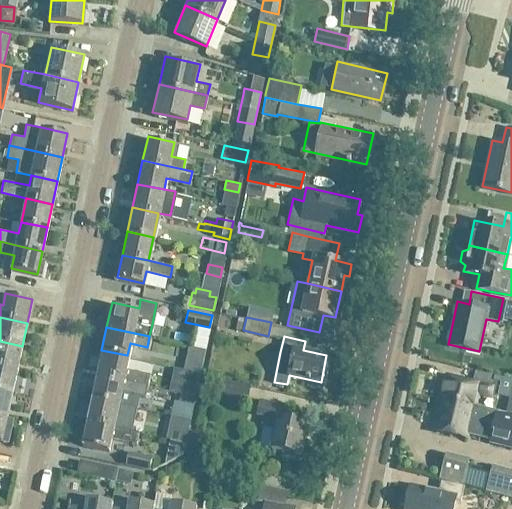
[(22,346),(0,341),(0,366),(17,370),(22,346)]
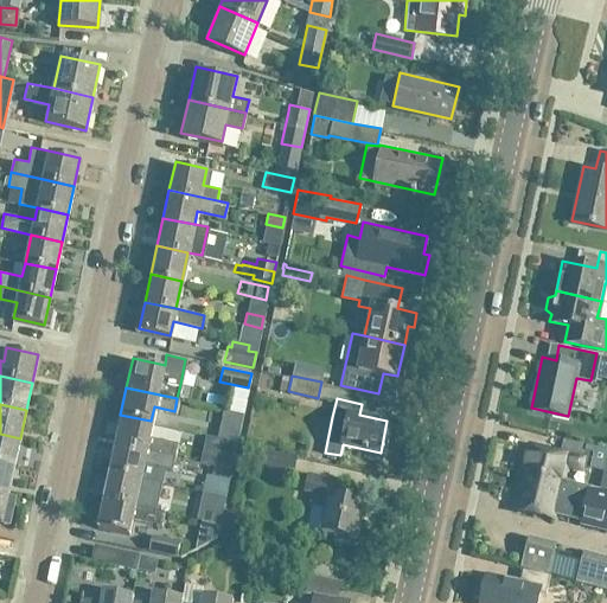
[(243,412),(225,409),(223,419),(224,419),(221,431),(236,436),(240,423),(241,423),(243,412)]
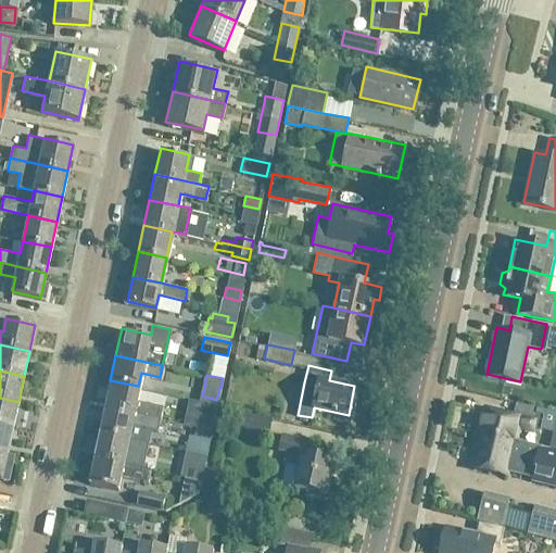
[(110,380),(104,405),(133,411),(161,417),(163,404),(136,399),(138,386),(110,380)]
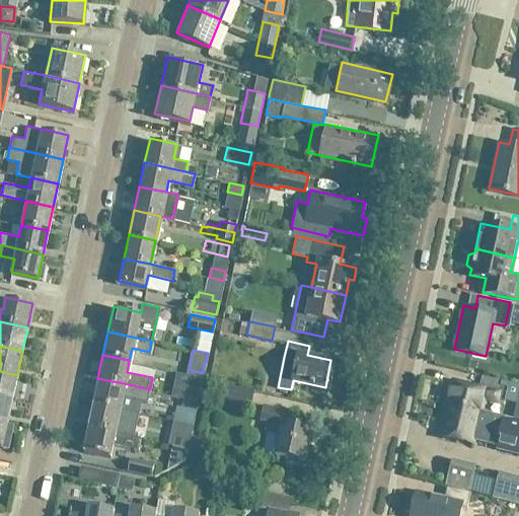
[(0,371),(0,395),(12,398),(17,375),(0,371)]
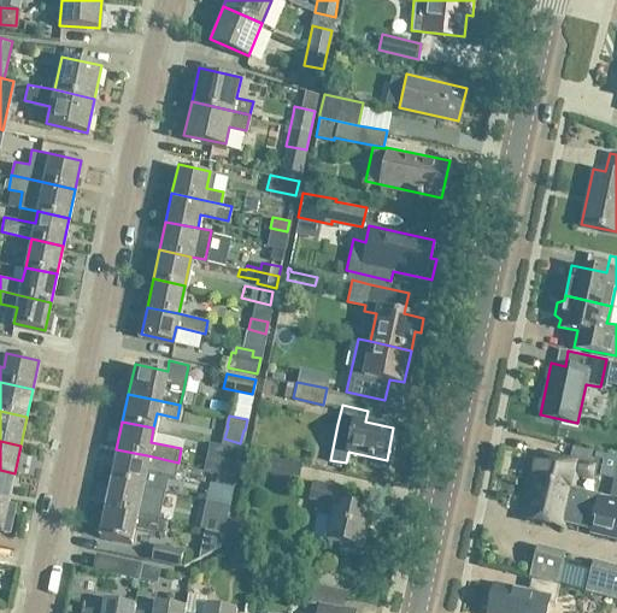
[(223,443),(217,471),(235,476),(238,466),(241,448),(223,443)]
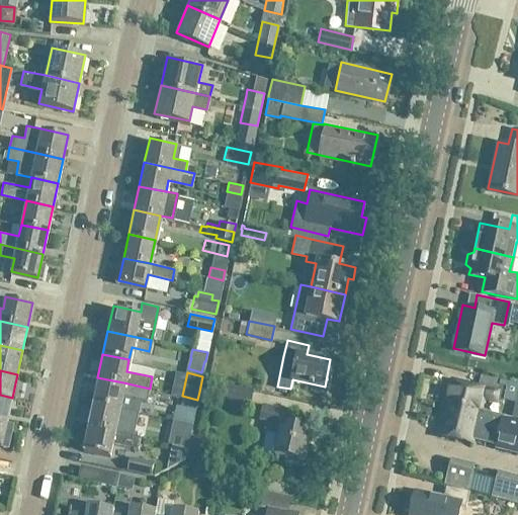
[(506,384),(499,382),(500,378),(480,373),(478,385),(448,379),(443,402),(478,410),(479,409),(481,398),(495,401),(494,401),(496,402),(496,400),(503,402),(506,384)]
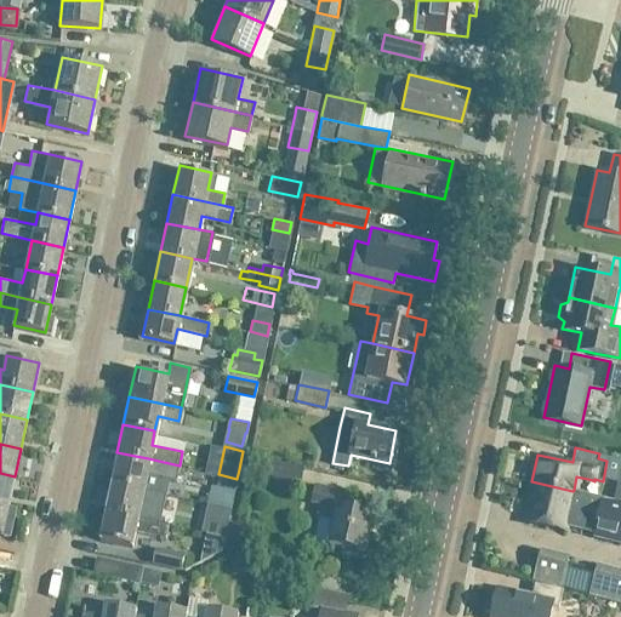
[(117,452),(110,481),(142,487),(161,492),(166,492),(169,479),(176,480),(180,466),(148,458),(117,452)]
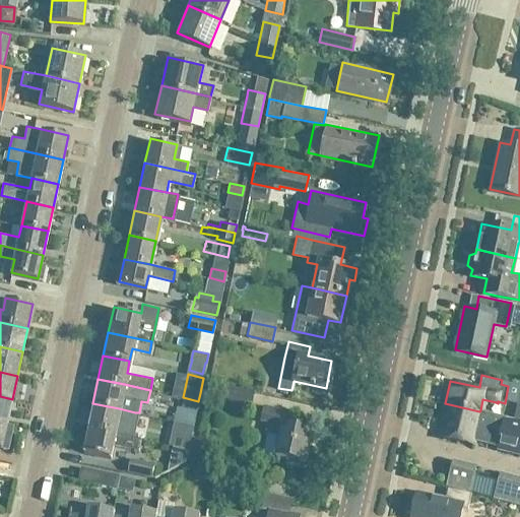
[(221,386),(221,390),(219,398),(251,405),(254,393),(221,386)]
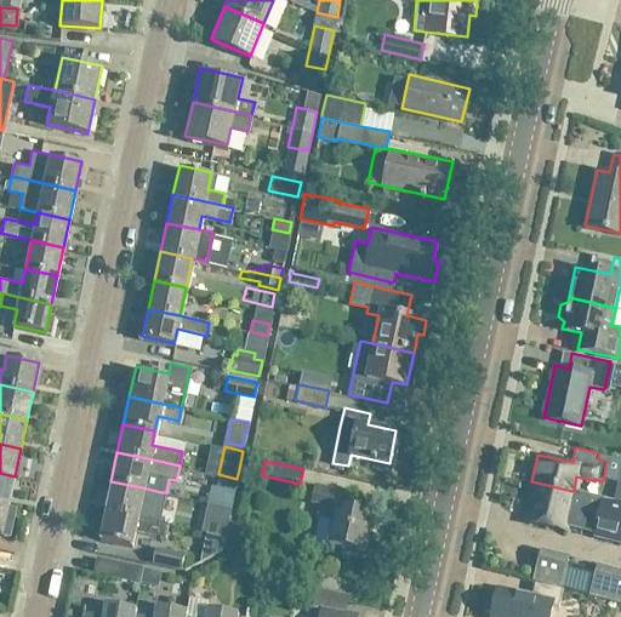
[(15,476),(0,473),(0,502),(9,504),(15,476)]
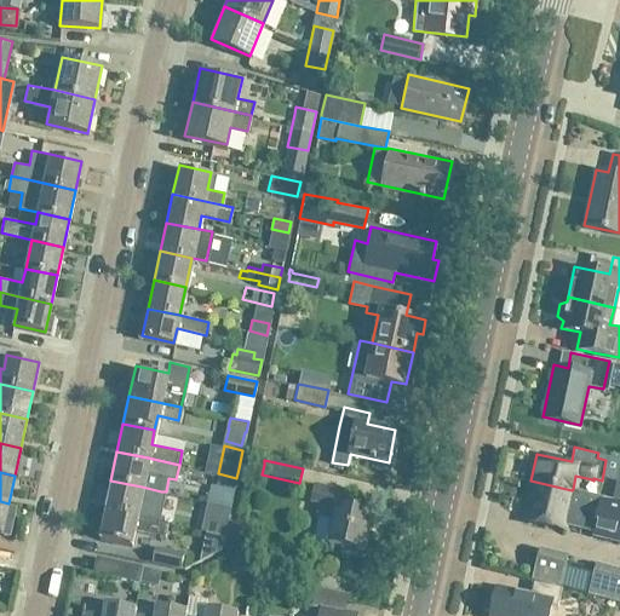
[(236,478),(218,473),(216,484),(234,489),(236,478)]
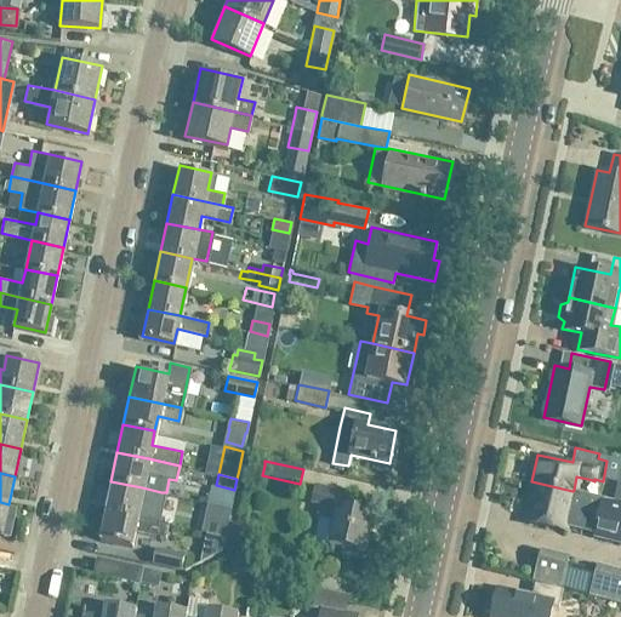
[(110,481),(106,509),(136,515),(148,518),(155,519),(161,492),(142,487),(110,481)]
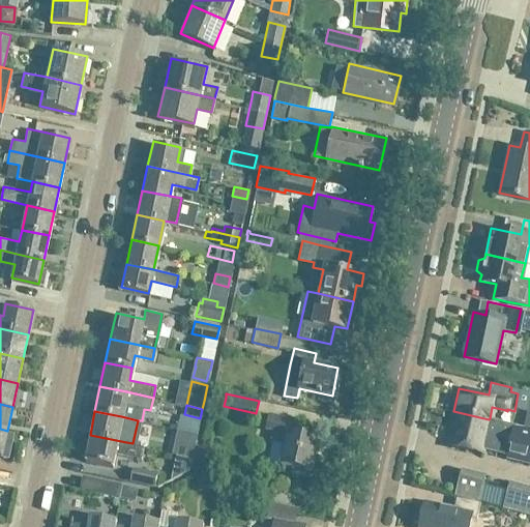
[(483,447),(507,454),(508,454),(514,423),(490,418),(489,419),(453,411),(446,443),(482,451),(483,447)]
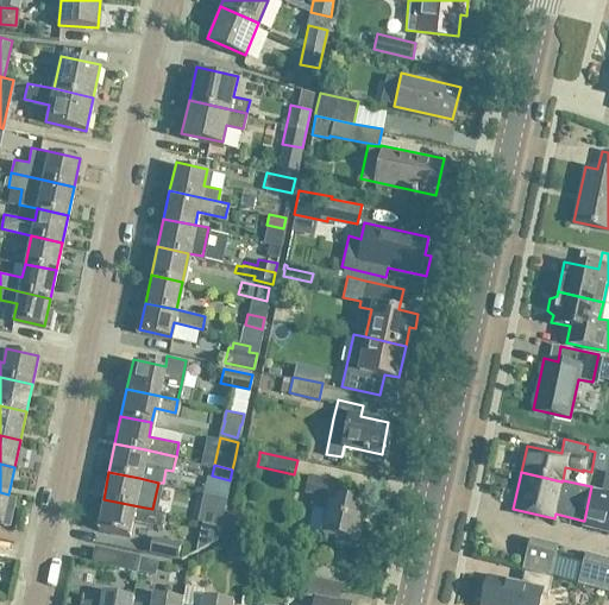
[(308,474),(305,491),(315,493),(313,505),(312,506),(307,528),(322,531),(322,533),(334,535),(333,540),(350,543),(351,539),(357,540),(364,504),(337,498),(340,481),(308,474)]
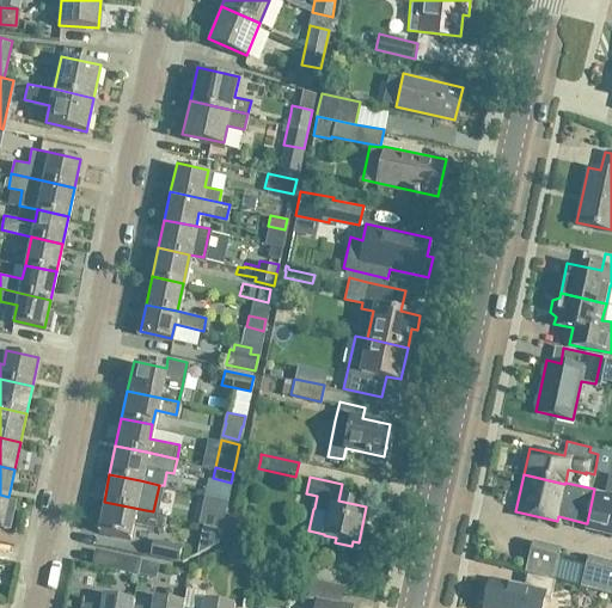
[(586,523),(585,527),(611,533),(611,483),(606,481),(604,491),(594,489),(587,523),(586,523)]
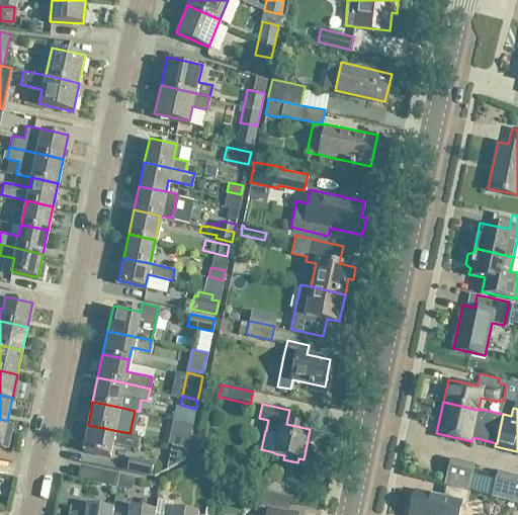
[(7,421),(0,419),(0,444),(8,446),(11,432),(5,430),(7,421)]
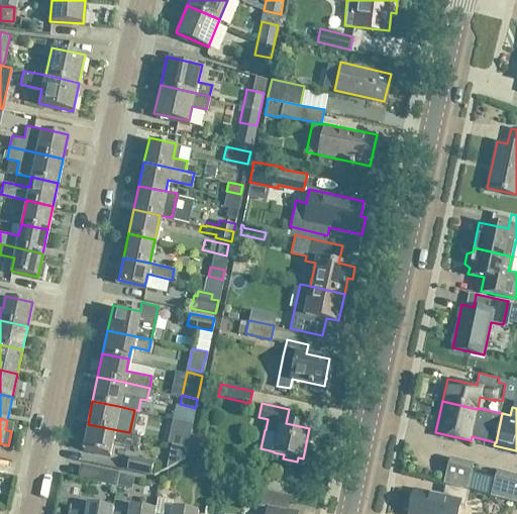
[(113,429),(87,424),(83,447),(109,453),(111,440),(137,445),(140,435),(123,431),(113,429)]
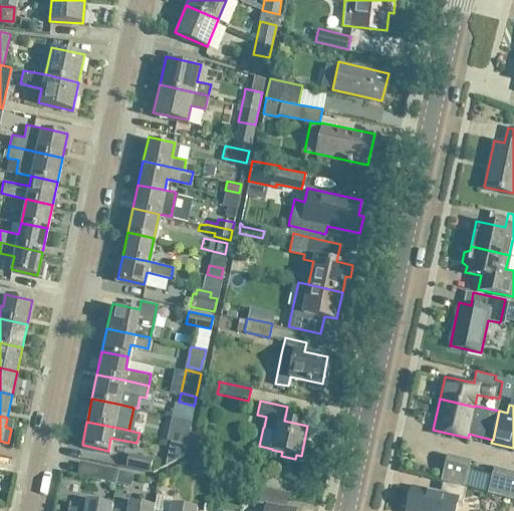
[(186,444),(188,435),(173,432),(171,440),(186,444)]
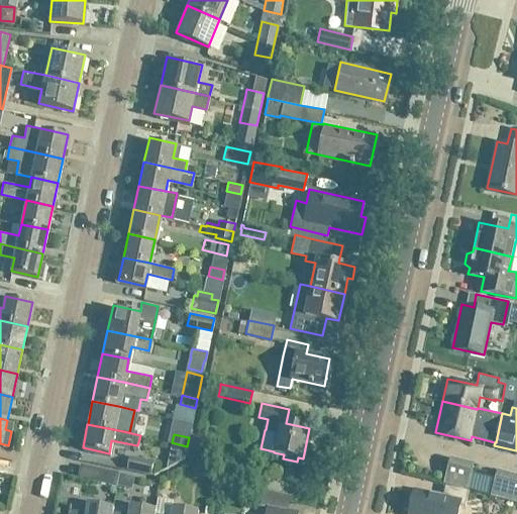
[(128,454),(125,468),(125,469),(150,474),(153,460),(128,454)]
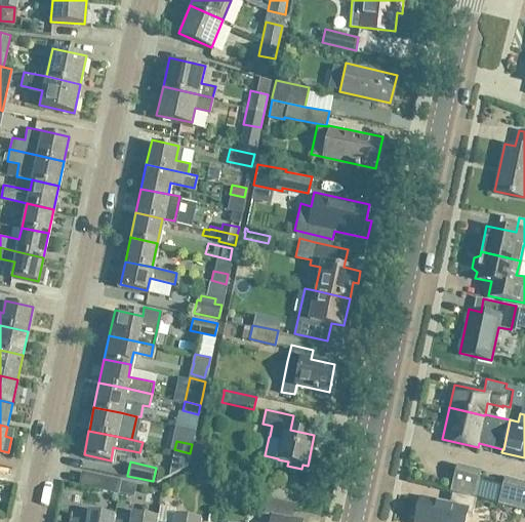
[(457,463),(450,489),(474,496),(481,469),(457,463)]
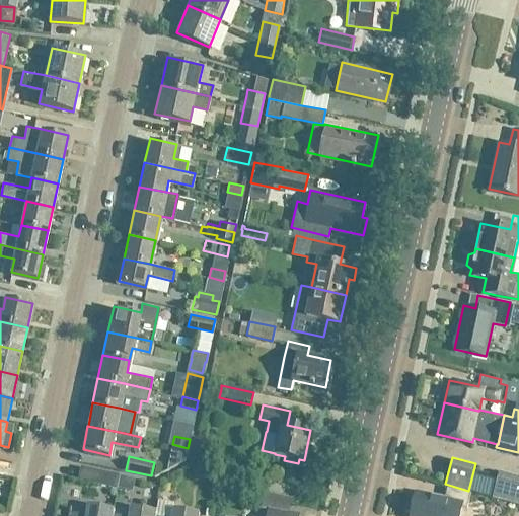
[(79,463),(79,465),(77,476),(101,482),(100,484),(116,487),(119,473),(104,470),(104,468),(79,463)]
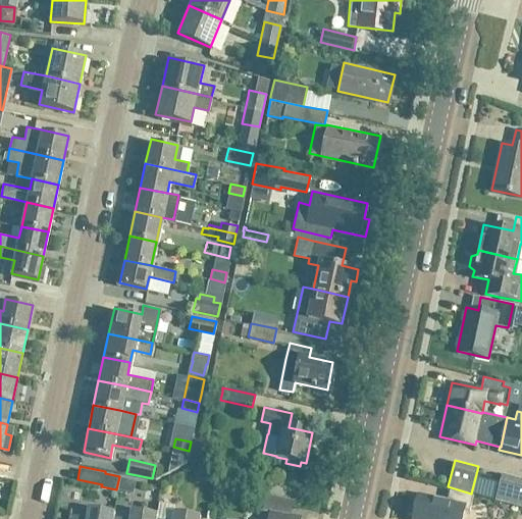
[(521,477),(502,472),(494,500),(515,505),(521,507),(521,477)]
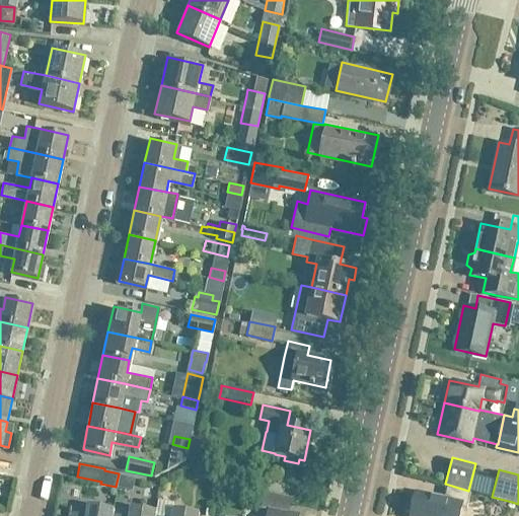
[(468,491),(446,486),(444,497),(415,491),(414,496),(409,497),(405,510),(410,512),(409,515),(458,515),(460,507),(465,508),(469,491),(468,491)]
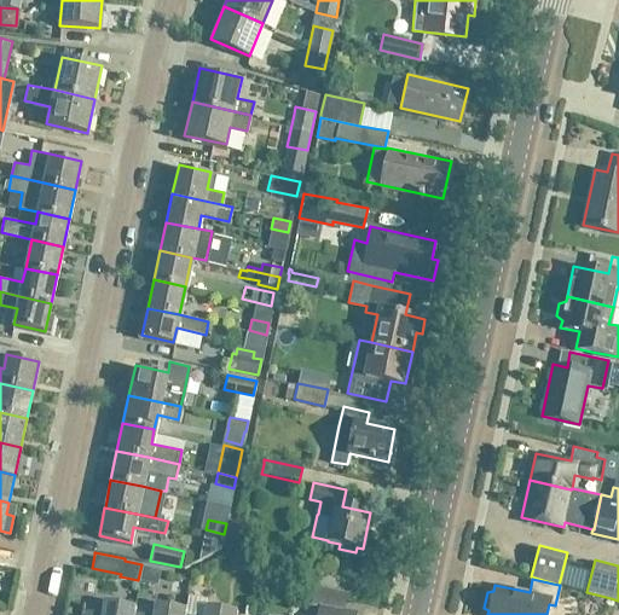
[(354,614),(357,610),(343,608),(347,592),(317,585),(312,602),(322,604),(318,614),(354,614)]
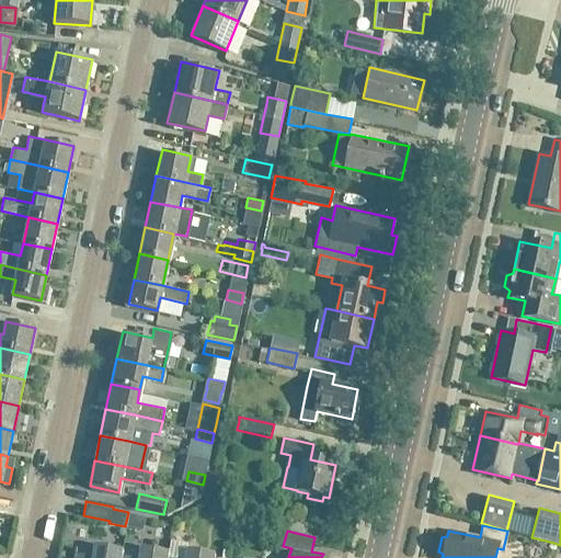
[(119,557),(121,555),(122,548),(93,544),(92,555),(76,551),(76,547),(75,547),(72,557),(119,557)]
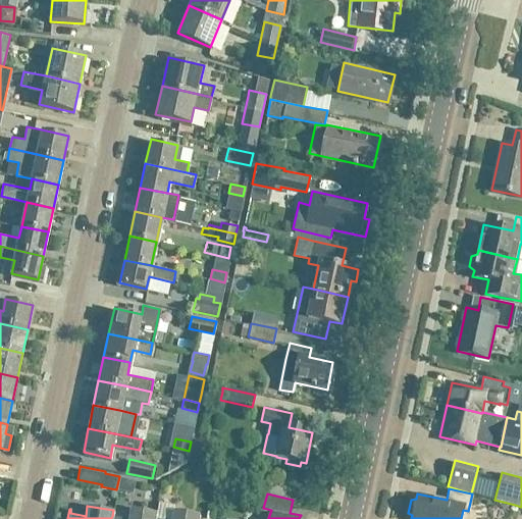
[(128,518),(112,516),(111,518),(155,518),(156,513),(131,509),(128,518)]
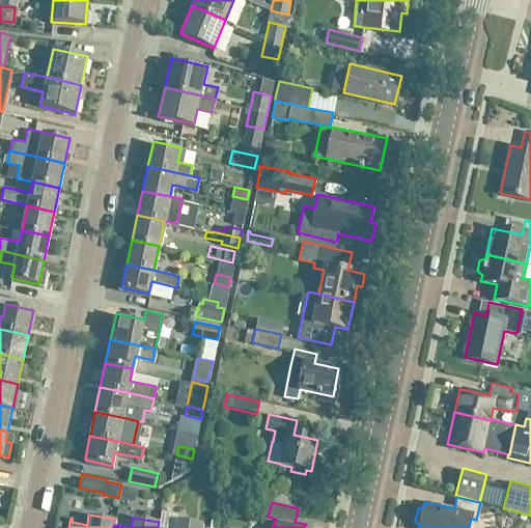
[(166,527),(158,527),(213,527),(214,527),(200,526),(201,523),(176,519),(174,527),(166,527)]
